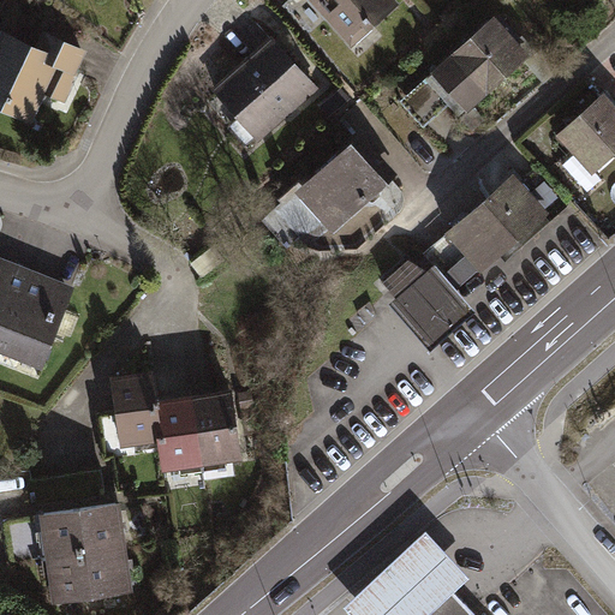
[(318,0),(353,42),(401,4),(398,0),(318,0)]
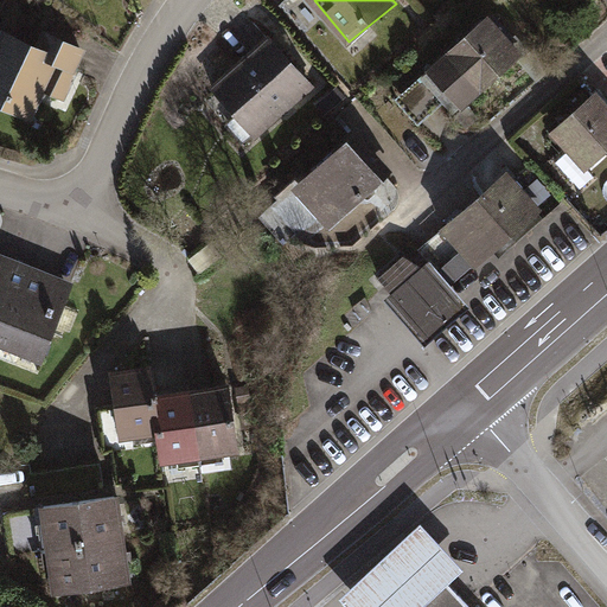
[(490,18),(427,74),(449,97),(464,113),(525,56),(504,33),(490,18)]
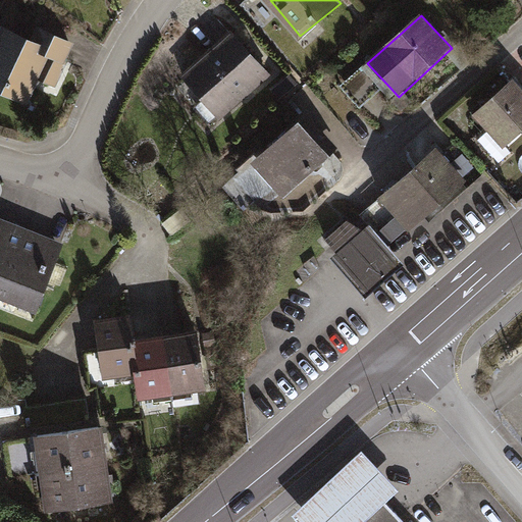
[(34,35),(6,21),(0,33),(0,89),(30,103),(42,79),(56,86),(77,42),(40,23),(34,35)]
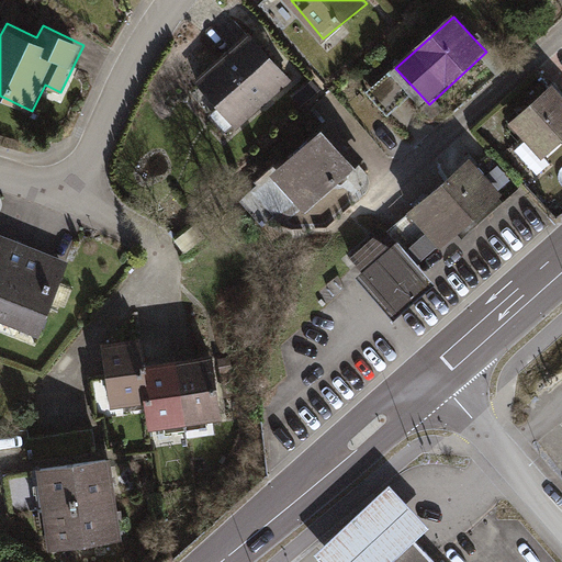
[(236,131),(291,83),(248,34),(193,81),(236,131)]
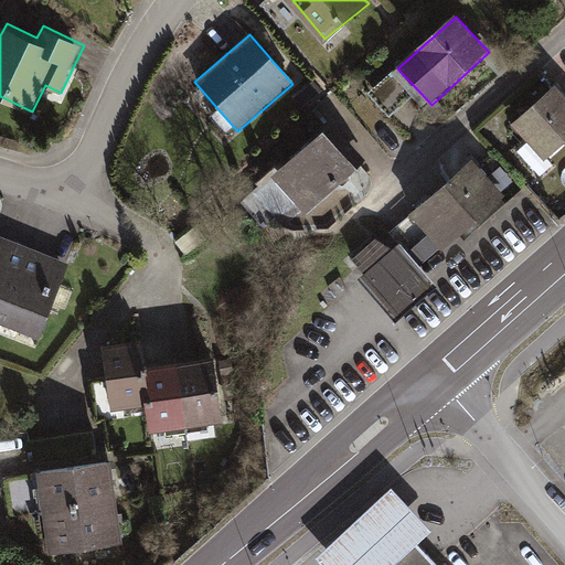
[(418,91),(397,68),(370,94),(391,116),(418,91)]
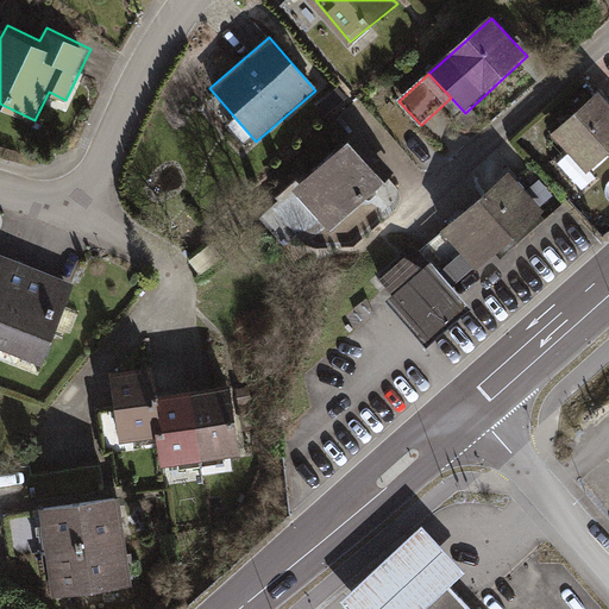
[(608,100),(602,93),(553,136),(588,174),(608,155),(608,100)]
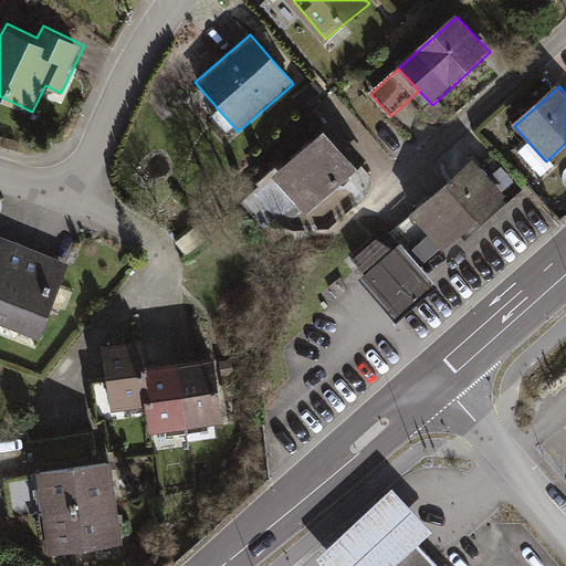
[(359,173),(324,133),(274,176),(308,216),(349,180),(359,173)]
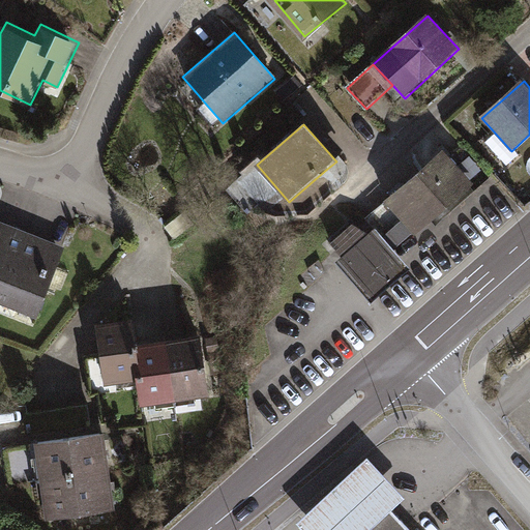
[(444,151),(387,202),(414,233),(416,235),(474,185),(448,156),(444,151)]
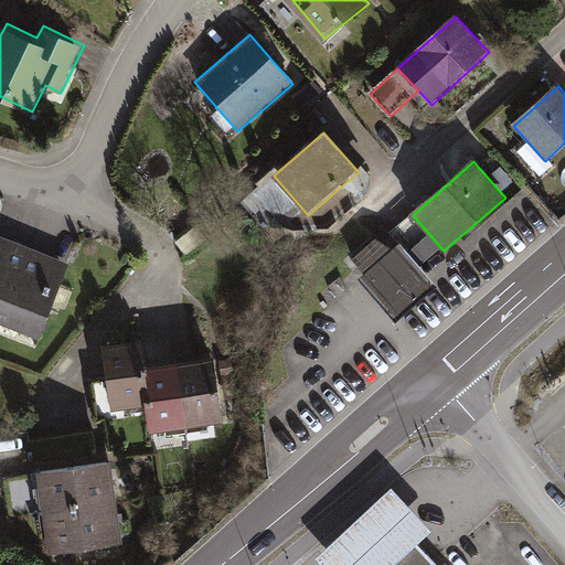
[(392,233),(402,244),(420,266),(441,248),(413,215),(392,233)]
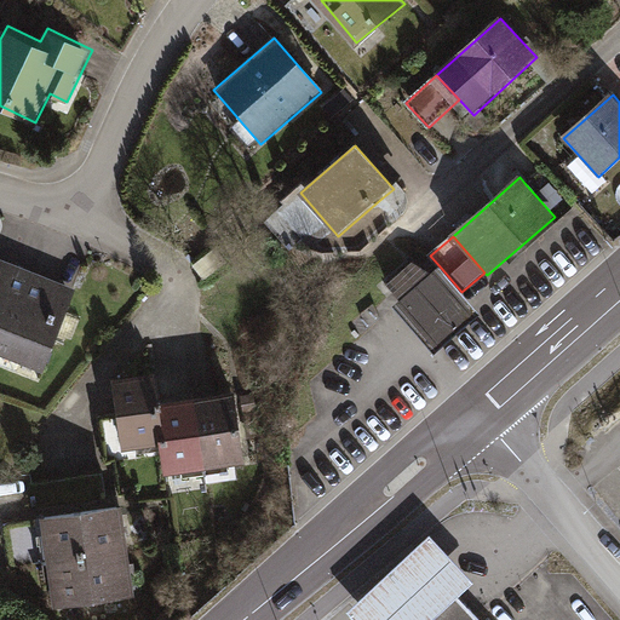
[(0,349),(47,368),(79,286),(0,254),(0,349)]
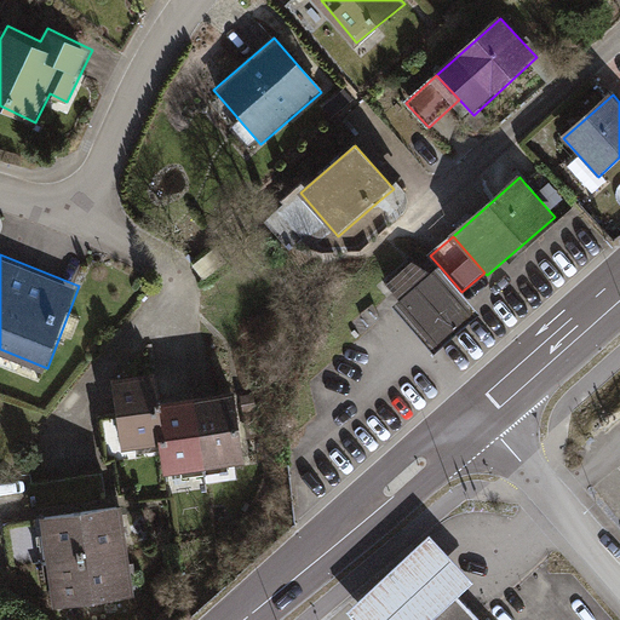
[(402,300),(394,308),(436,355),(481,316),(461,292),(441,268),(431,275),(412,264),(389,286),(402,300)]
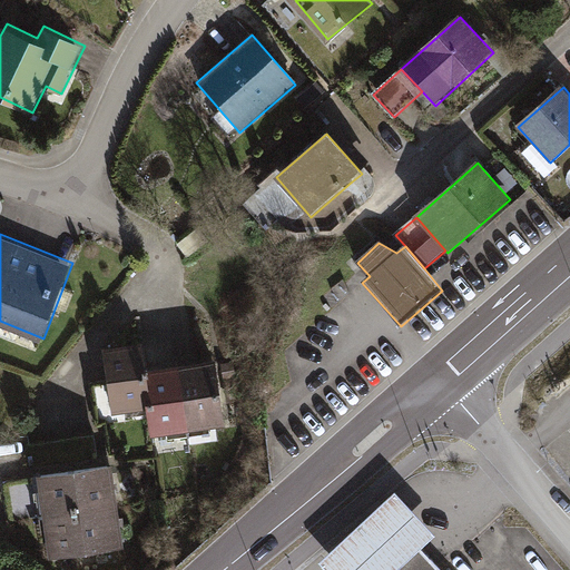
[(150,440),(225,429),(214,362),(147,373),(143,345),(102,352),(107,375),(108,382),(91,384),(98,428),(148,421),(150,440)]
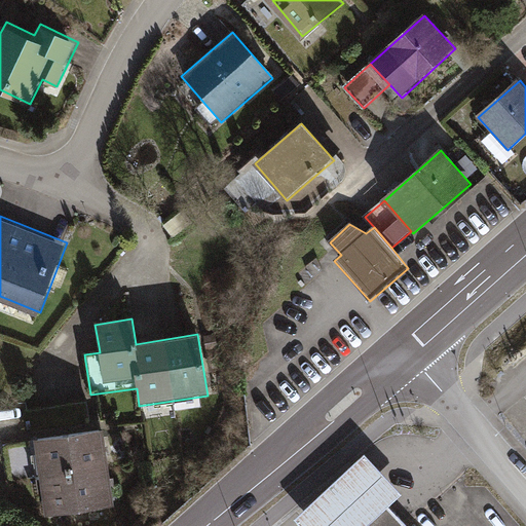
[(119,501),(108,427),(38,439),(48,512),(119,501)]
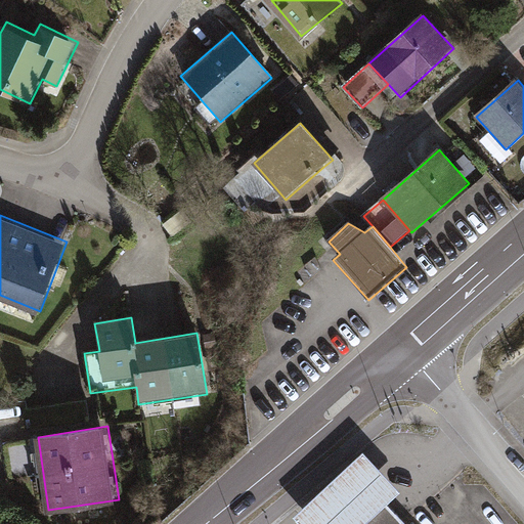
[(365,523),(387,505),(401,491),(364,451),(293,516),(300,523),(365,523)]
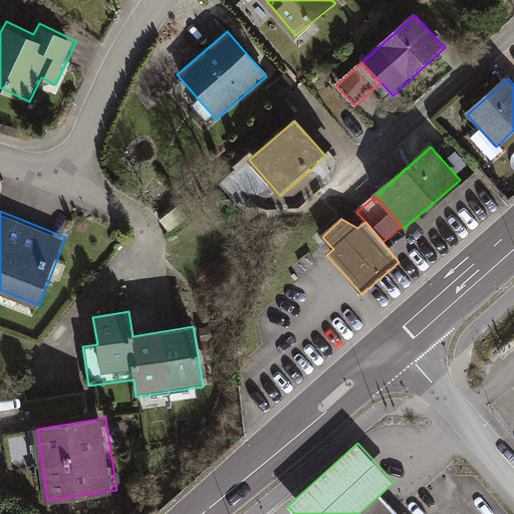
[(397,513),(379,495),(358,513),(397,513)]
